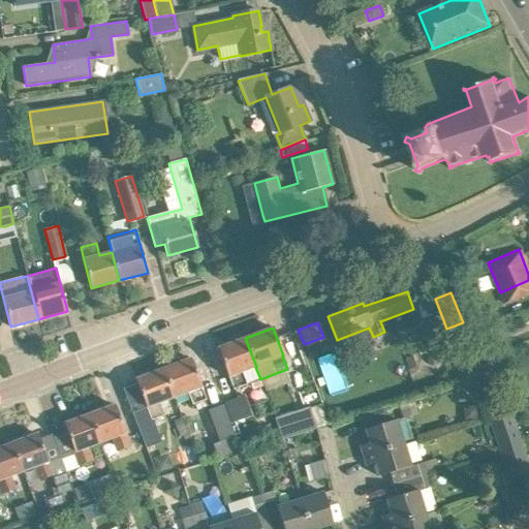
[(433,346),(439,363),(463,353),(457,337),(433,346)]
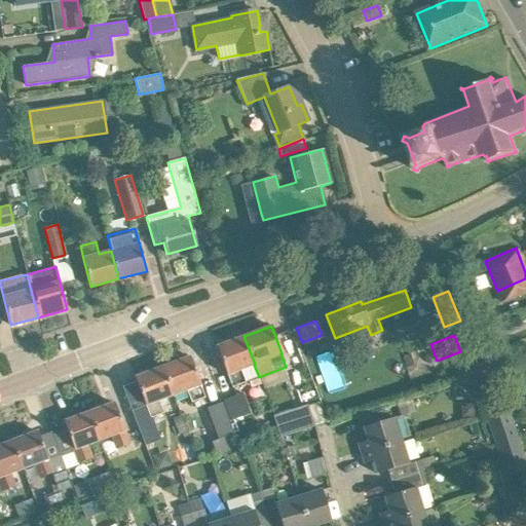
[(255,365),(243,336),(217,346),(227,375),(228,374),(232,387),(246,382),(240,370),(254,365),(255,365)]
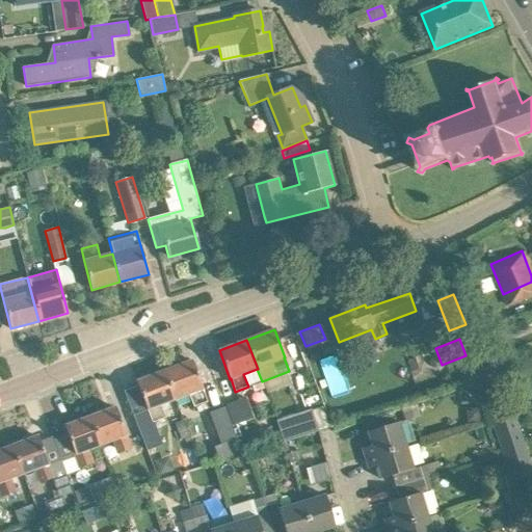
[(191,361),(164,371),(175,399),(189,394),(193,406),(207,402),(202,389),(203,389),(191,361)]
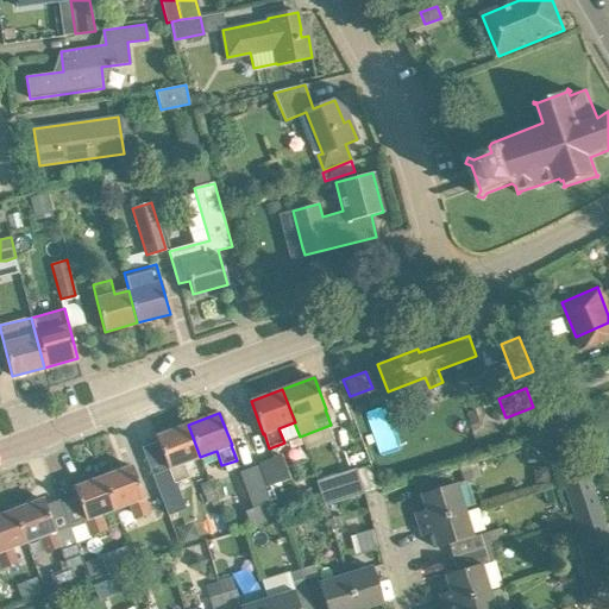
[(200,457),(188,425),(156,437),(168,469),(169,469),(175,483),(189,478),(184,463),(200,457)]
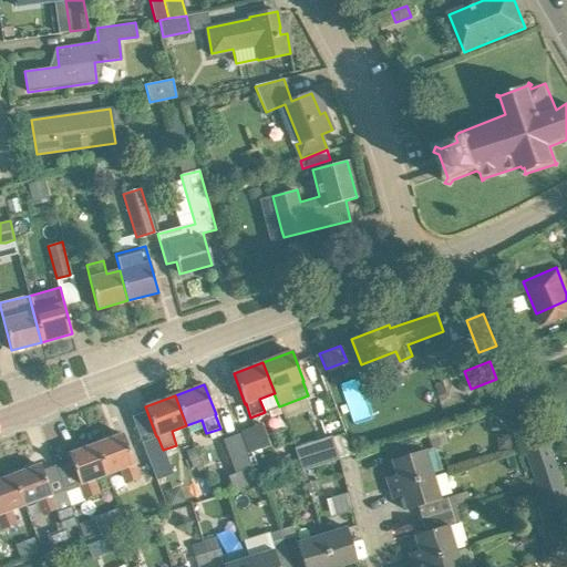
[(241,432),(249,453),(269,445),(261,424),(241,432)]
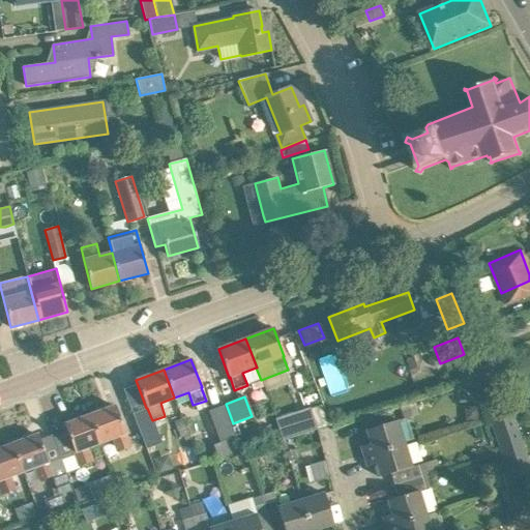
[(401,407),(404,418),(418,414),(415,403),(401,407)]
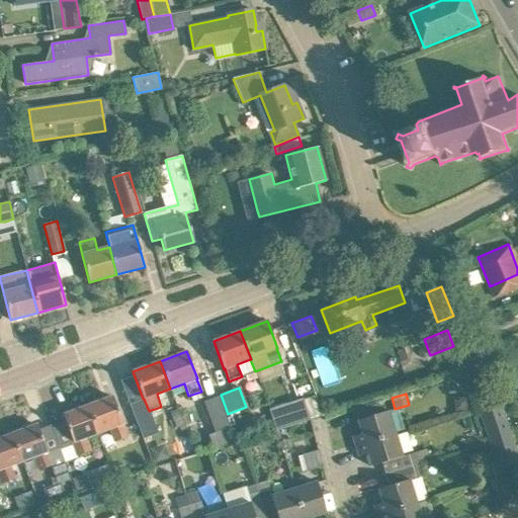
[(111,397),(87,406),(97,433),(110,428),(115,441),(126,437),(121,424),(122,424),(111,397)]
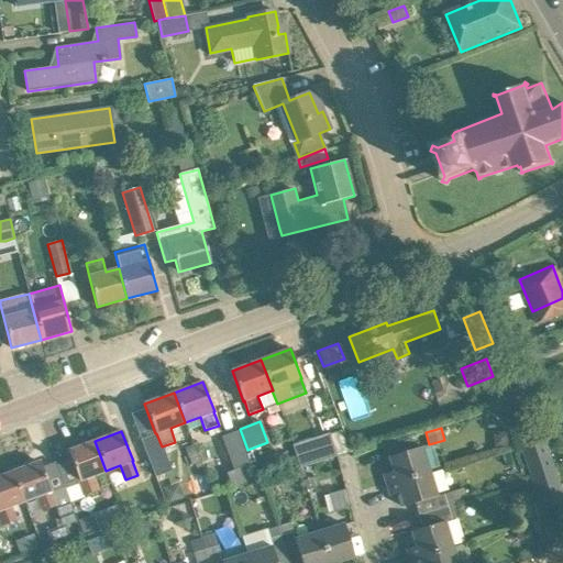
[(221,437),(233,470),(250,463),(238,431),(221,437)]
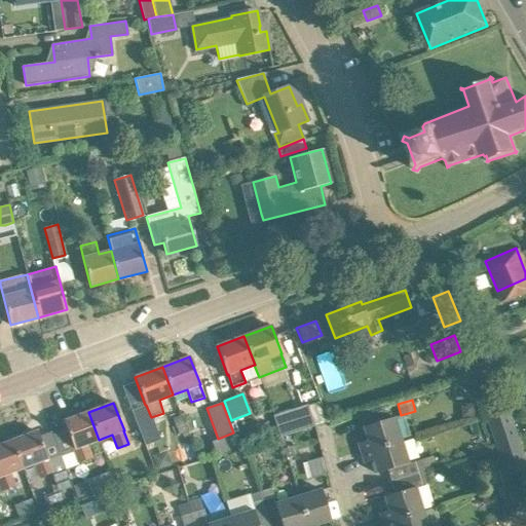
[(273,416),(280,437),(314,425),(307,405),(273,416)]
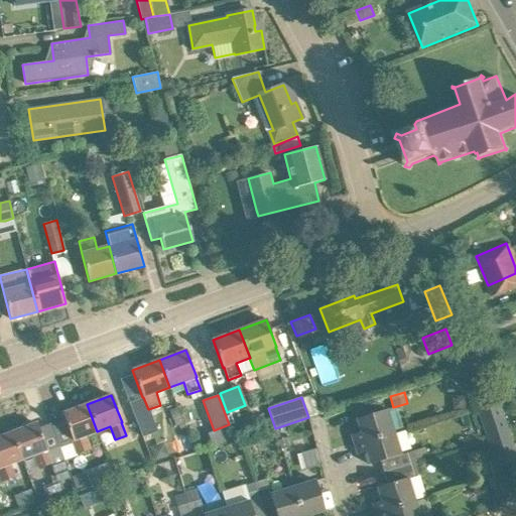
[(498,402),(476,410),(490,454),(513,445),(498,402)]
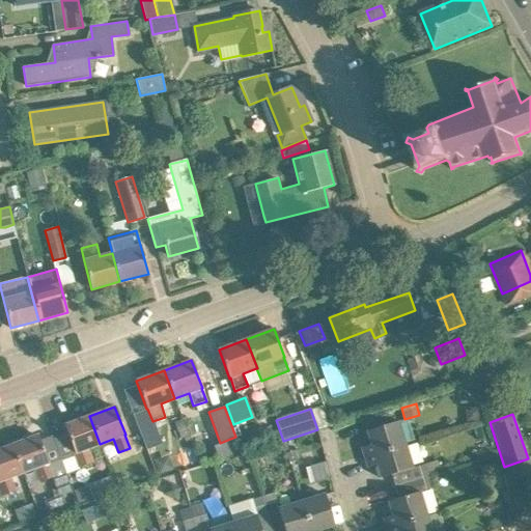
[(100,444),(89,416),(64,425),(75,453),(76,453),(81,466),(93,462),(88,448),(100,444)]
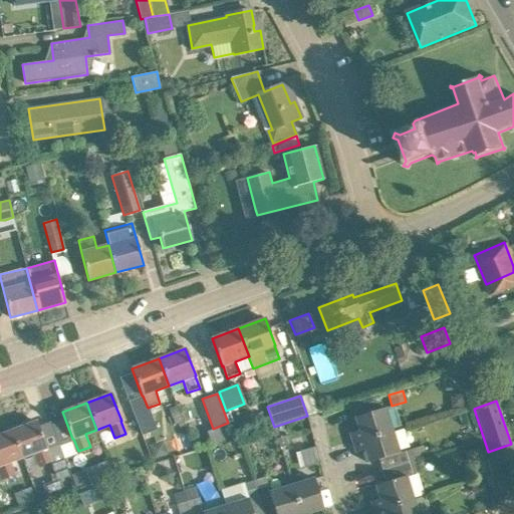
[(351,433),(354,442),(392,431),(384,408),(353,418),(358,431),(351,433)]
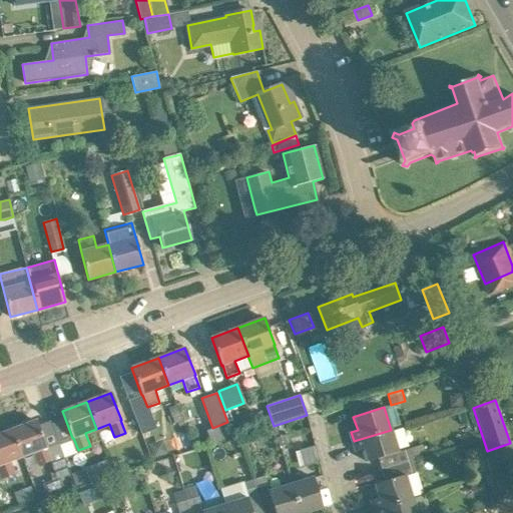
[(11,430),(21,457),(35,452),(39,465),(49,462),(44,448),(46,448),(36,421),(11,430)]
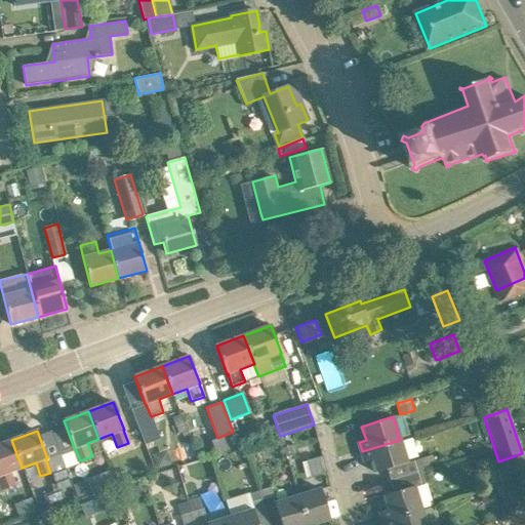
[(22,468),(11,440),(0,443),(0,483),(2,489),(14,485),(9,472),(22,468)]
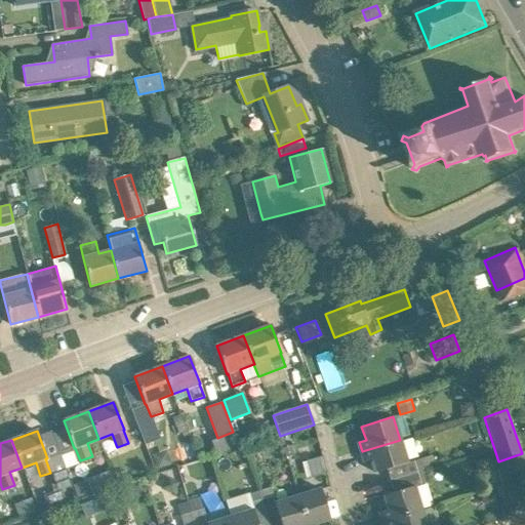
[(387,469),(391,481),(427,470),(422,458),(414,461),(407,462),(400,440),(362,451),(365,461),(372,459),(376,473),(387,469)]
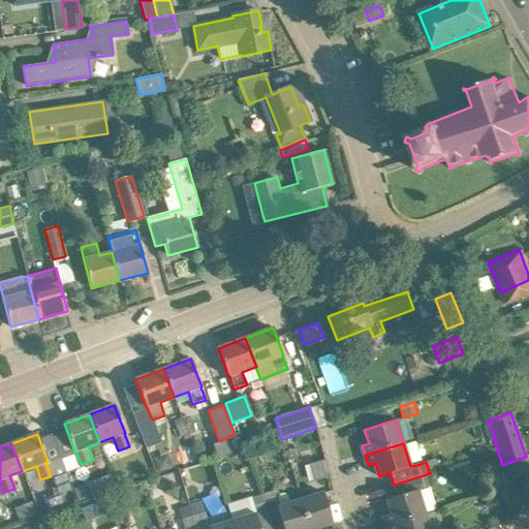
[(289,460),(300,457),(297,447),(286,452),(289,460)]
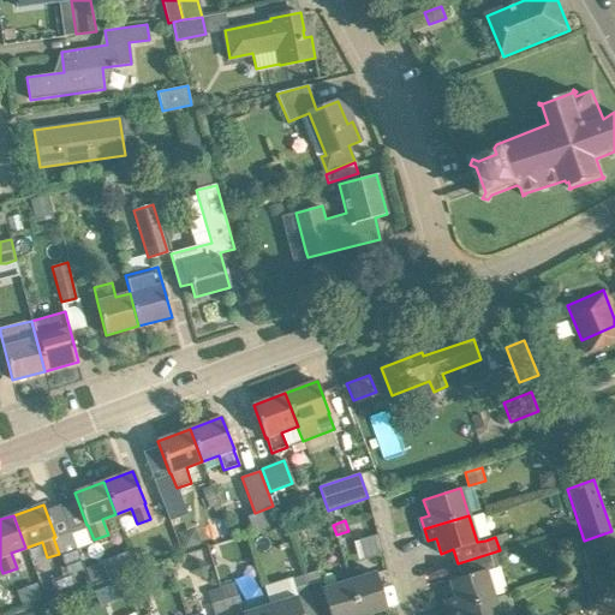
[(446,598),(449,610),(494,597),(487,569),(494,567),(503,565),(500,550),(458,563),(461,577),(448,581),(453,597),(446,598)]
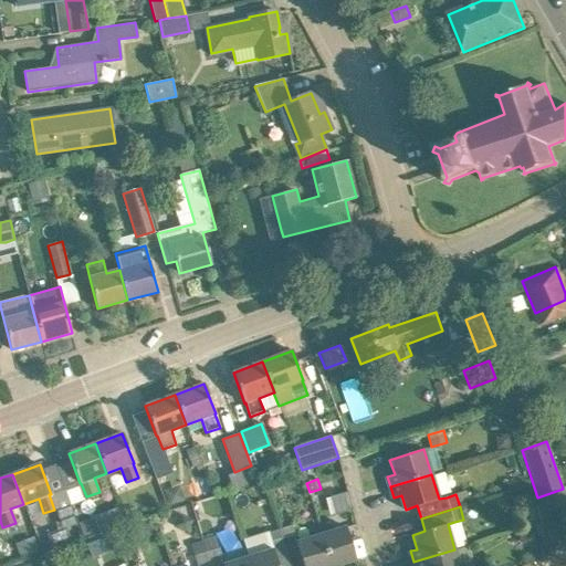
[(516,532),(522,544),(540,536),(535,524),(516,532)]
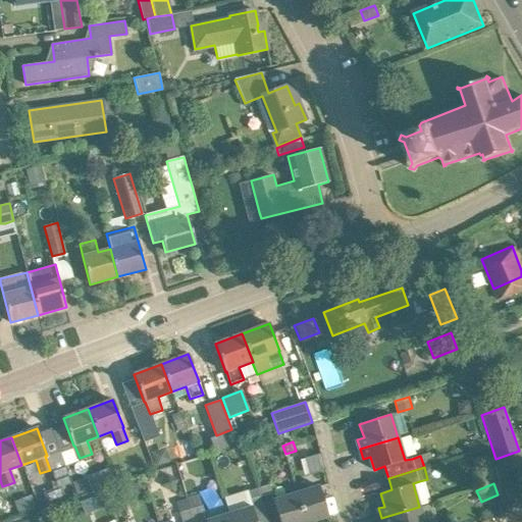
[(521,483),(504,491),(510,505),(521,500),(521,483)]
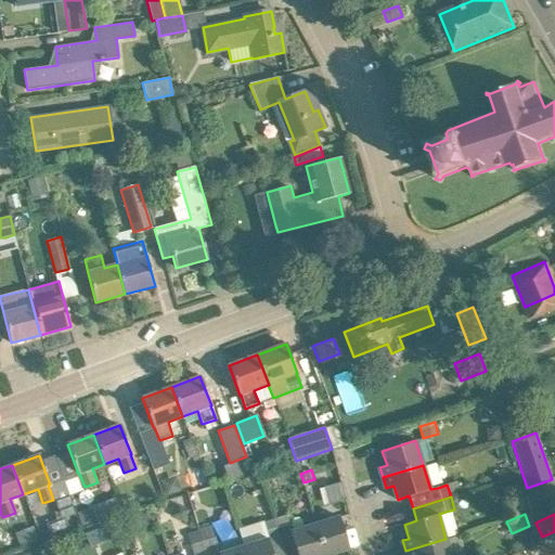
[(276,530),(284,554),(287,554),(296,553),(297,554),(323,554),(314,524),(291,531),(286,515),(273,519),(276,530)]
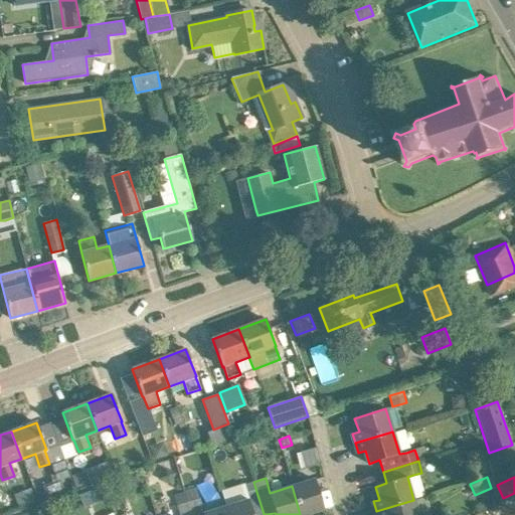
[(314,479),(292,486),(300,514),(311,514),(324,510),(314,479)]
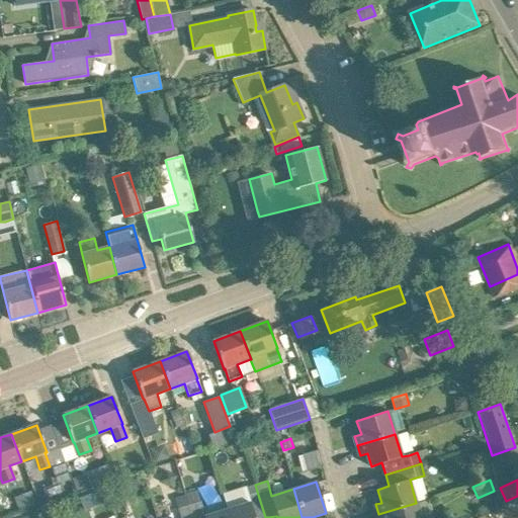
[(248,498),(258,495),(255,485),(245,488),(248,498)]
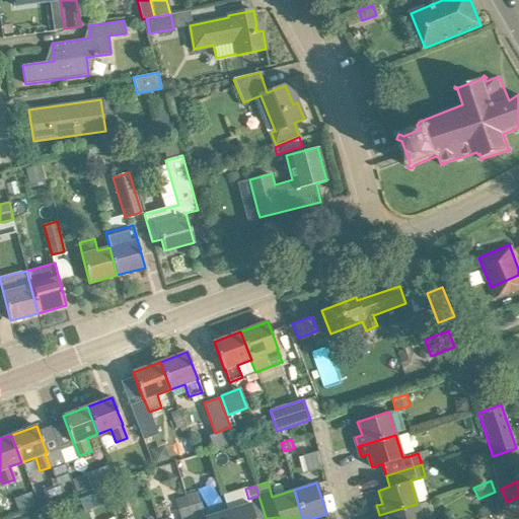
[(189,506),(192,514),(203,511),(200,503),(189,506)]
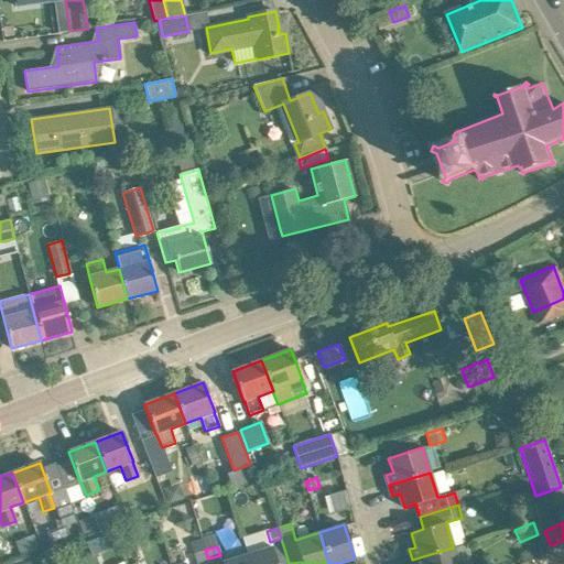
[(277,563),(271,546),(247,554),(249,563),(277,563)]
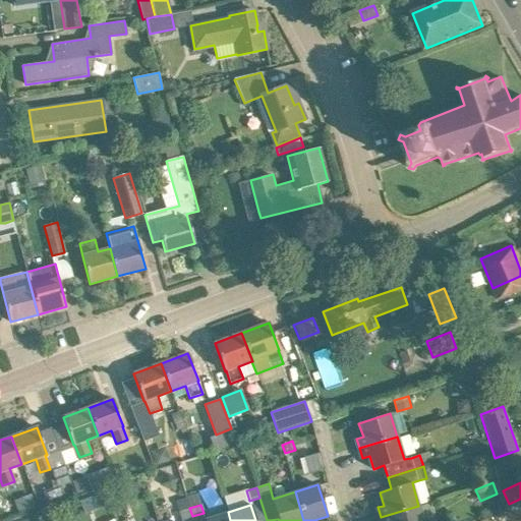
[(423,520),(418,506),(381,517),(382,520),(423,520)]
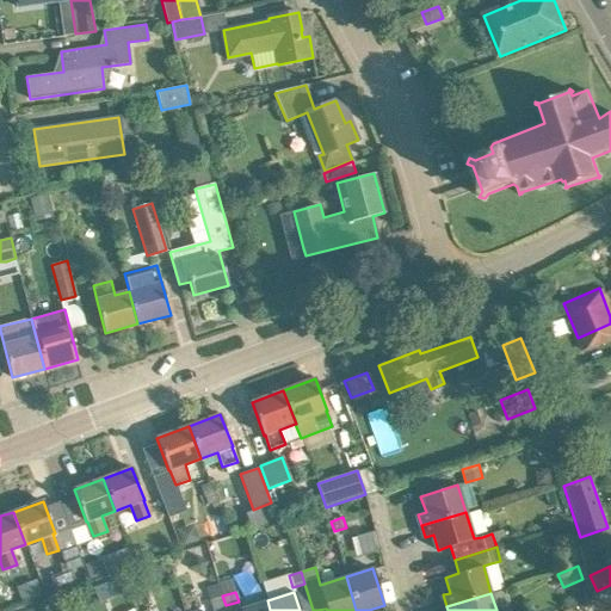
[(226,605),(222,596),(209,600),(213,610),(226,605)]
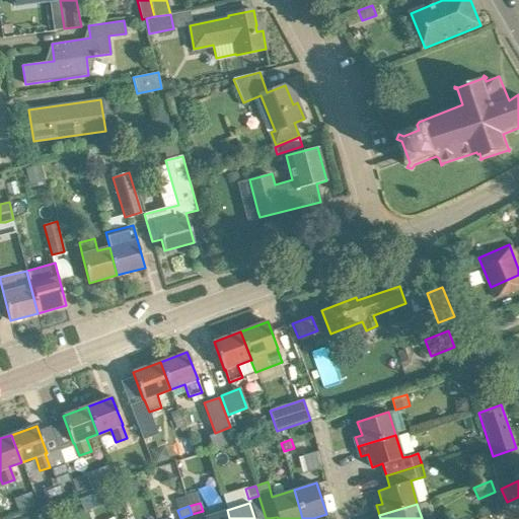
[(229,518),(227,510),(205,517),(205,518),(229,518)]
